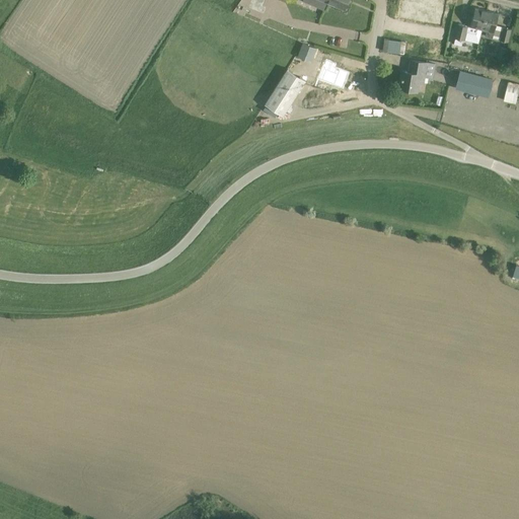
[(321,0),(344,9),(347,0),(321,0)]
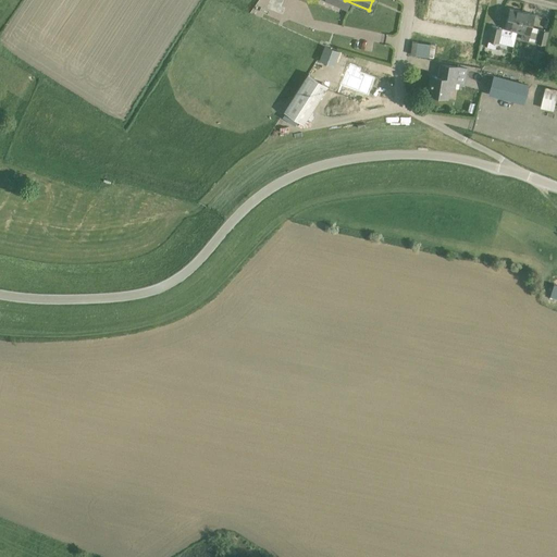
[(442,0),(445,1),(444,11),(473,16),(477,0),(442,0)]
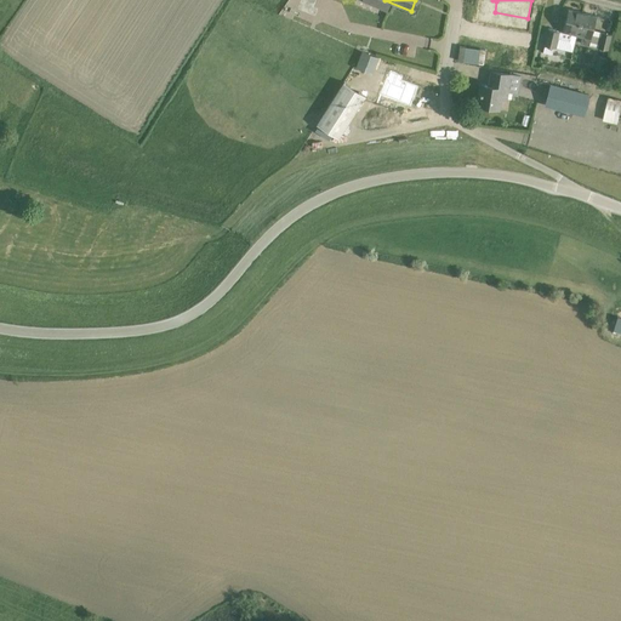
[(546,28),(542,45),(545,46),(543,53),(552,56),(554,47),(556,49),(558,38),(562,38),(570,40),(571,34),(576,35),(582,12),(568,9),(563,32),(546,28)]
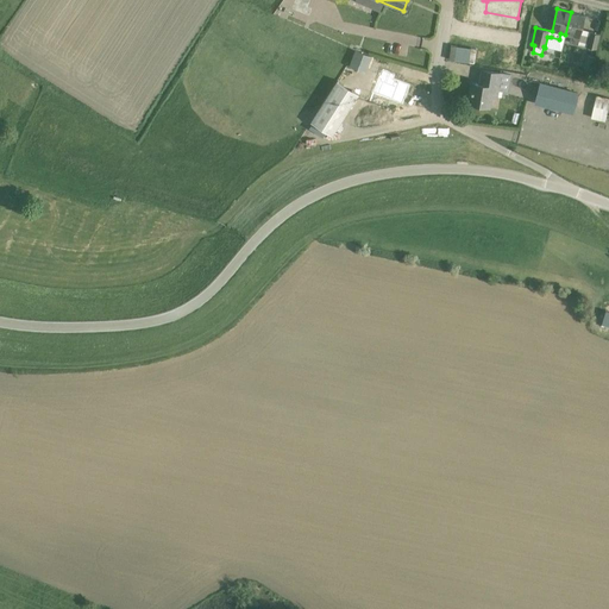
[(571,36),(570,42),(578,44),(585,16),(571,12),(565,35),(571,36)]
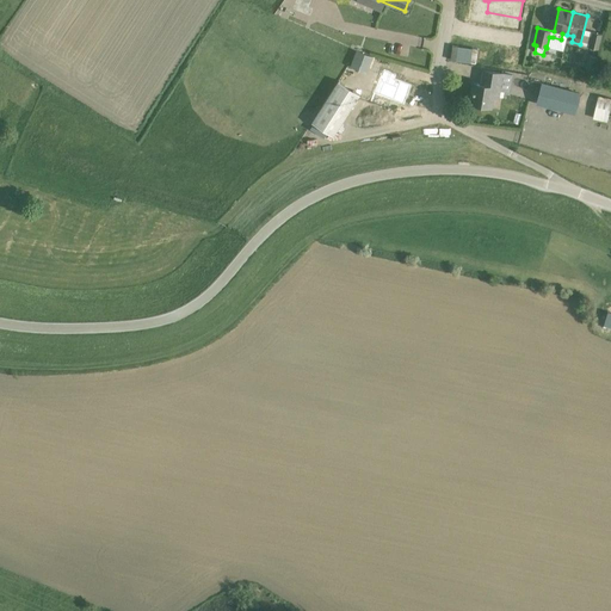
[(592,32),(588,47),(598,49),(602,34),(592,31),(592,32)]
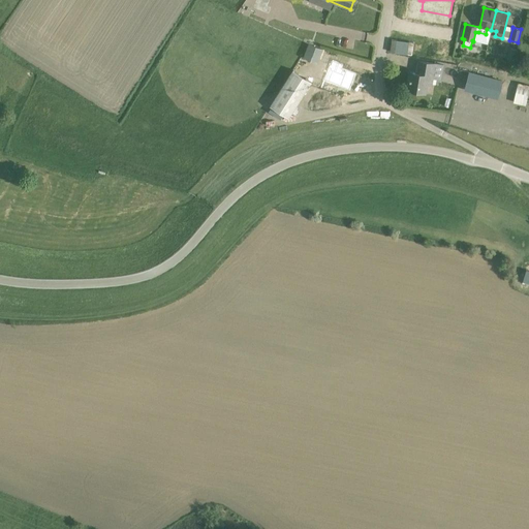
[(308,43),(303,58),(317,63),(322,49),(308,43)]
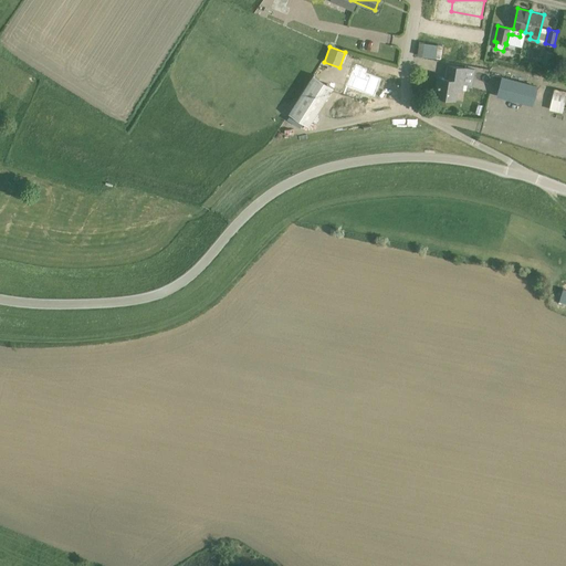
[(542,64),(549,66),(553,53),(545,51),(542,64)]
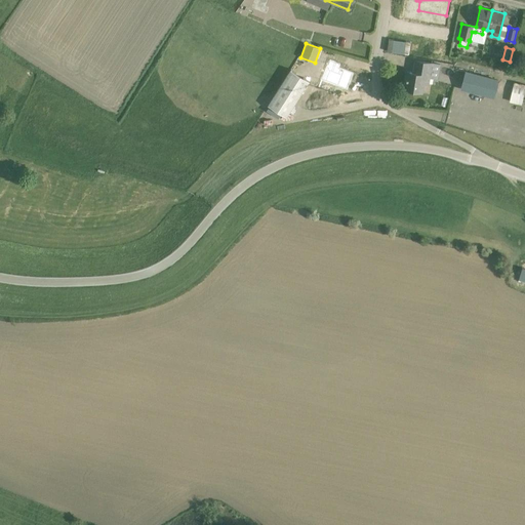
[(326,64),(320,80),(346,89),(352,74),(342,70),(345,66),(328,59),(327,64),(326,64)]
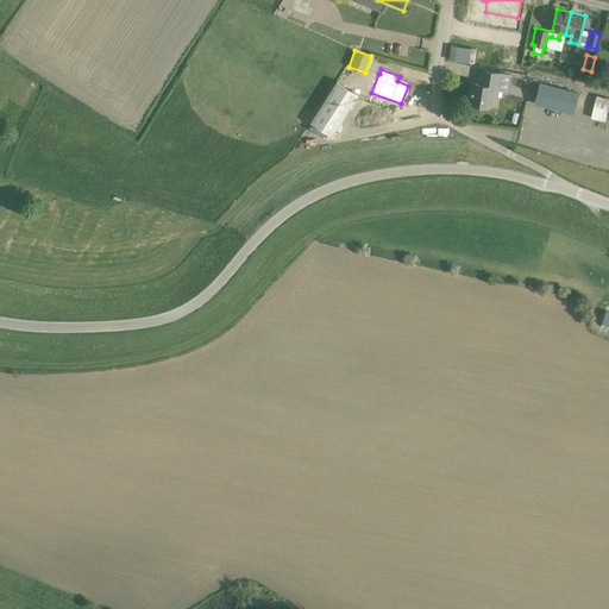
[(472,82),(469,102),(489,106),(491,96),(496,98),(501,73),(482,69),(479,83),(472,82)]
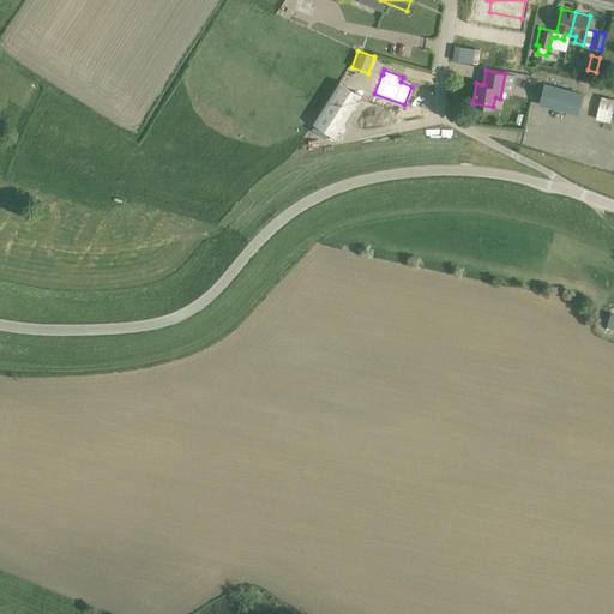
[(339,80),(313,122),(335,137),(361,95),(339,80)]
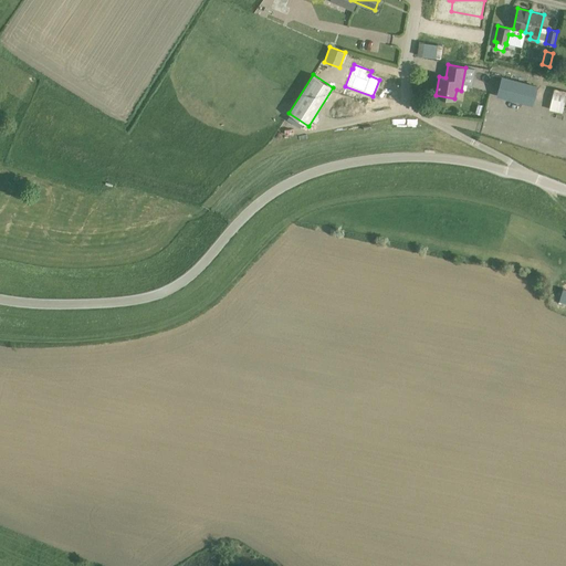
[(532,105),(537,86),(515,80),(502,76),(496,96),(510,100),(511,100),(524,103),(532,105)]
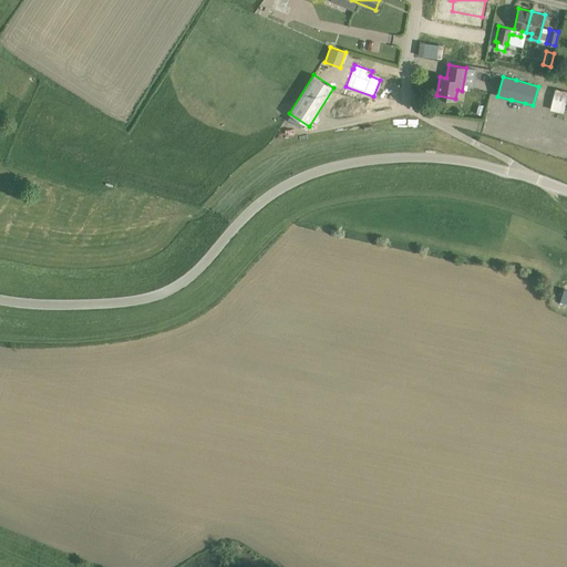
[(566,90),(555,88),(552,110),(566,111),(566,90)]
